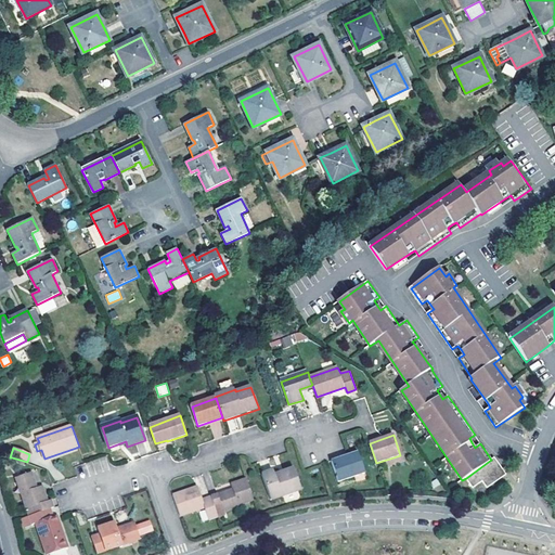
[(364,473),(358,453),(332,462),(339,481),(364,473)]
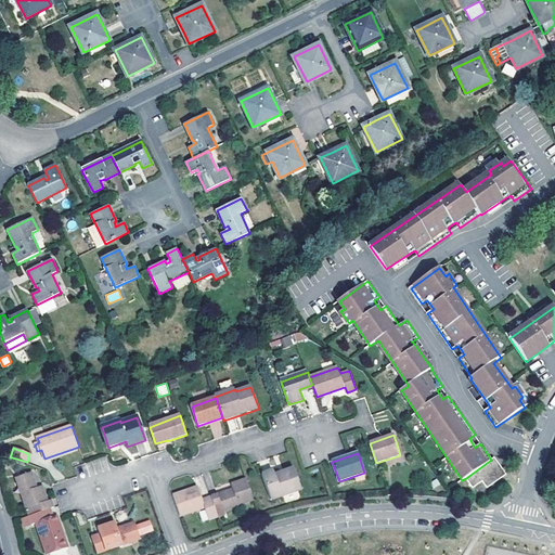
[(491,460),(466,478),(473,488),(475,487),(480,483),(482,481),(487,488),(507,475),(495,457),(491,460)]
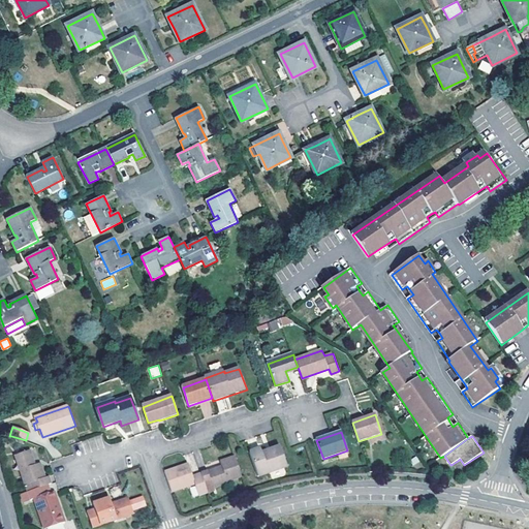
[(262,453),(251,456),(258,477),(287,467),(280,447),(262,454),(262,453)]
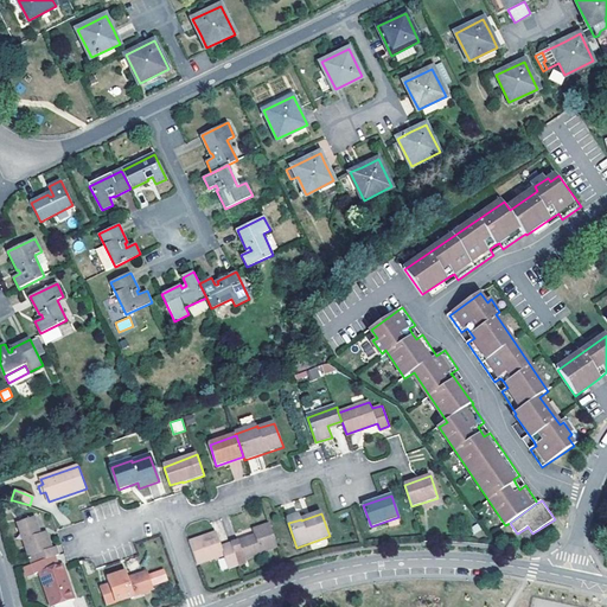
[(55,557),(59,555),(57,547),(52,549),(46,532),(42,535),(36,518),(18,524),(30,556),(31,566),(55,557)]
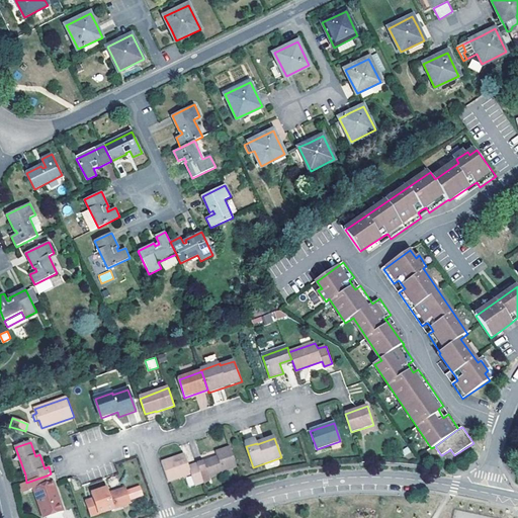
[(219,457),(197,464),(203,483),(209,481),(208,477),(238,466),(231,447),(217,452),(219,457)]
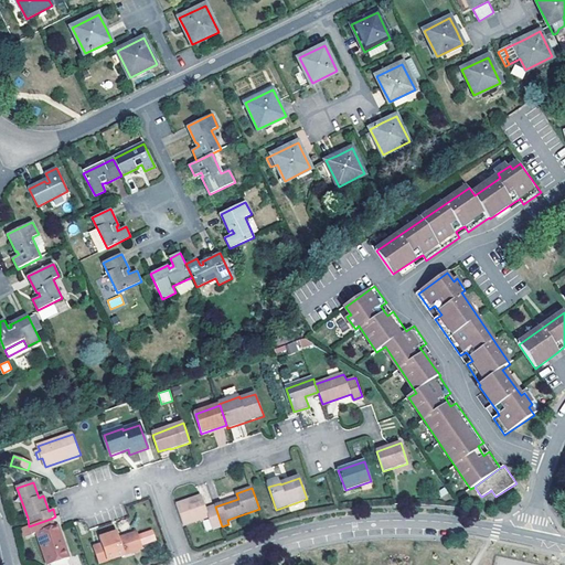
[(213,530),(222,526),(215,507),(205,510),(201,497),(177,504),(183,526),(203,520),(209,518),(213,530)]
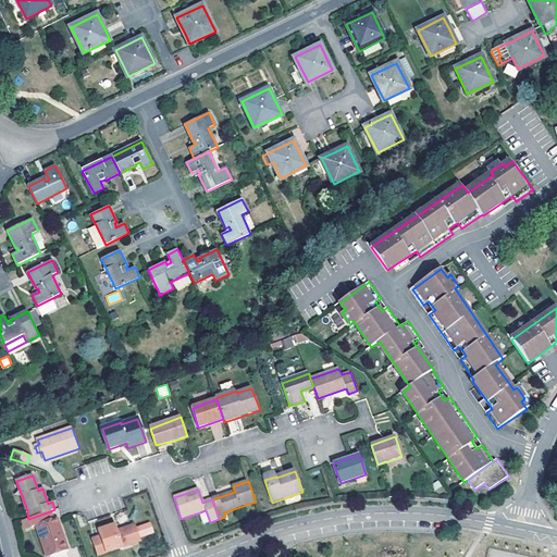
[(206,510),(200,512),(205,524),(210,522),(206,510)]
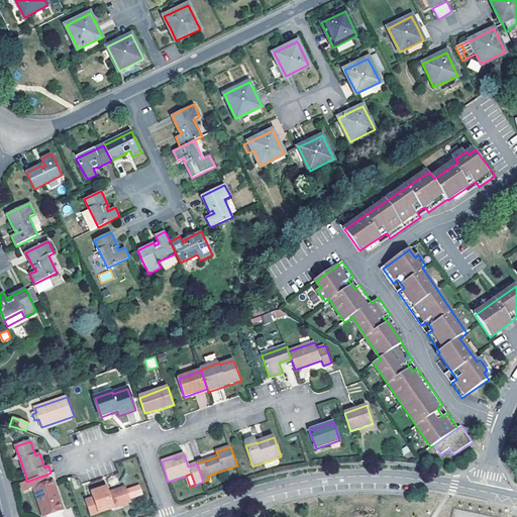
[(46,475),(26,482),(29,489),(33,488),(42,516),(43,516),(46,516),(63,516),(62,511),(64,510),(53,481),(49,483),(46,475)]
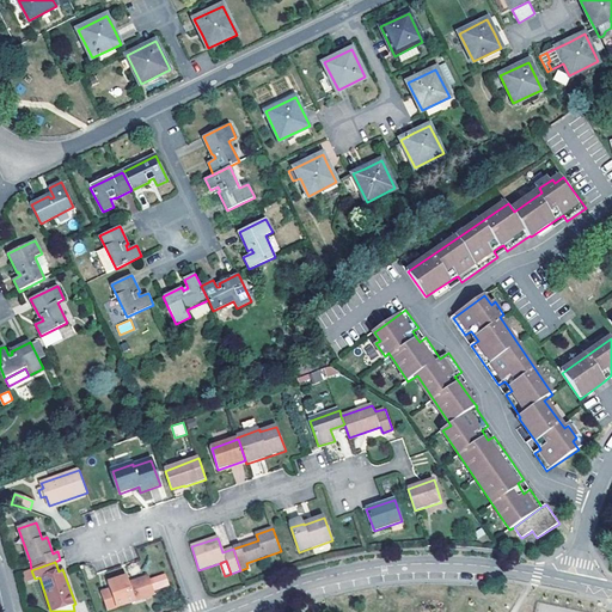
[(150,581),(147,576),(128,583),(126,576),(109,582),(111,589),(102,593),(109,611),(154,594),(153,591),(150,581)]
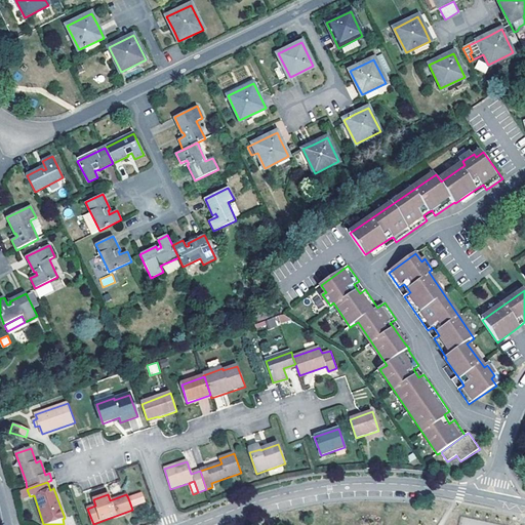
[(128,498),(131,507),(140,503),(137,494),(128,498)]
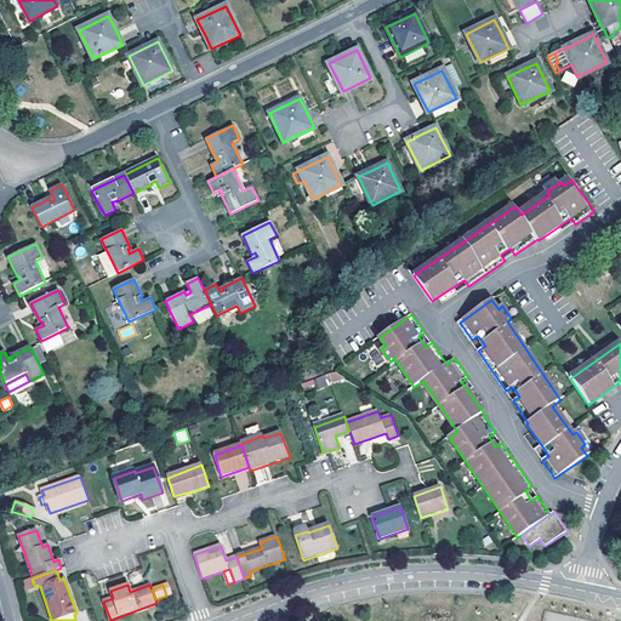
All buildings are outlined.
